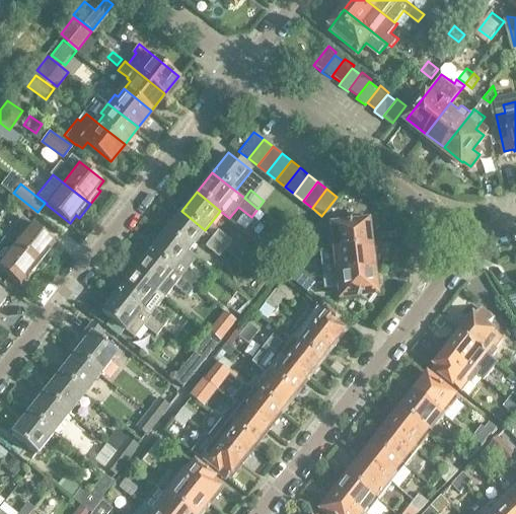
[(181,211),(165,231),(189,249),(205,230),(181,211)]
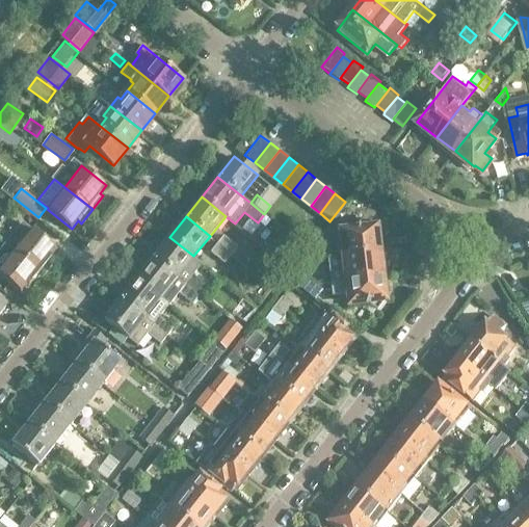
[(340,255),(345,255),(344,252),(379,247),(376,226),(366,218),(359,228),(342,230),(343,242),(339,243),(340,255)]
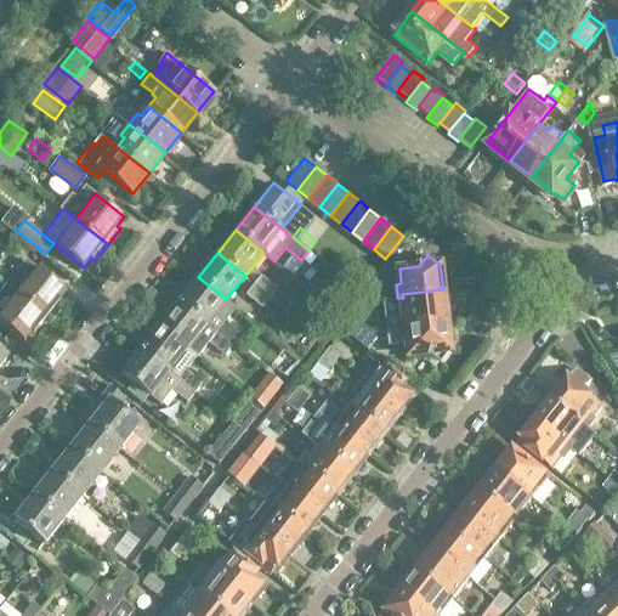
[(49,317),(62,300),(60,298),(66,289),(37,266),(27,259),(6,283),(17,292),(49,317)]
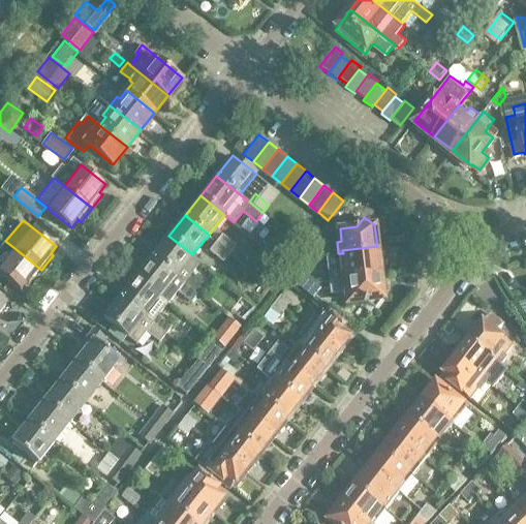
[(217,242),(230,252),(236,245),(222,235),(217,242)]
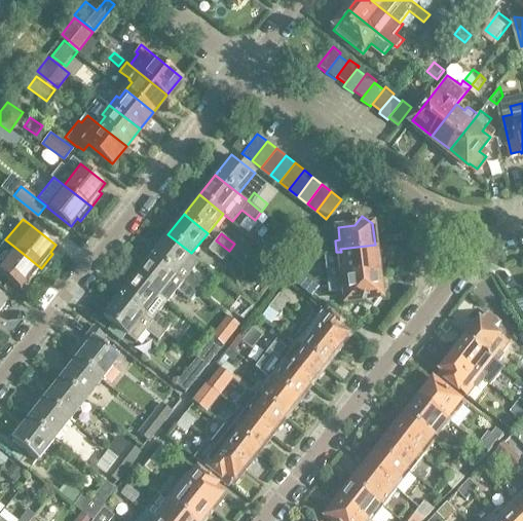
[(152,254),(197,291),(203,284),(190,272),(200,260),(191,253),(167,234),(152,254)]
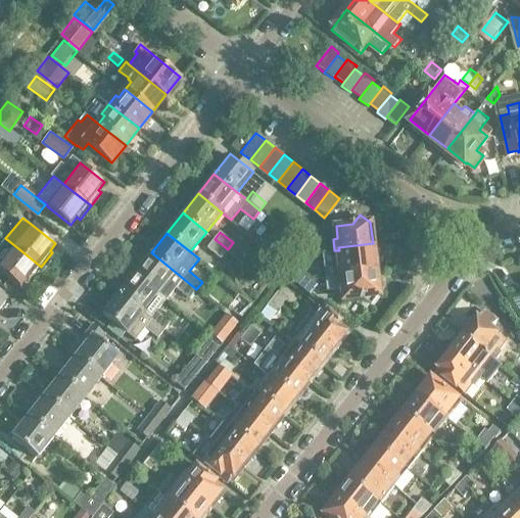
[(221,259),(228,249),(215,239),(207,247),(221,259)]
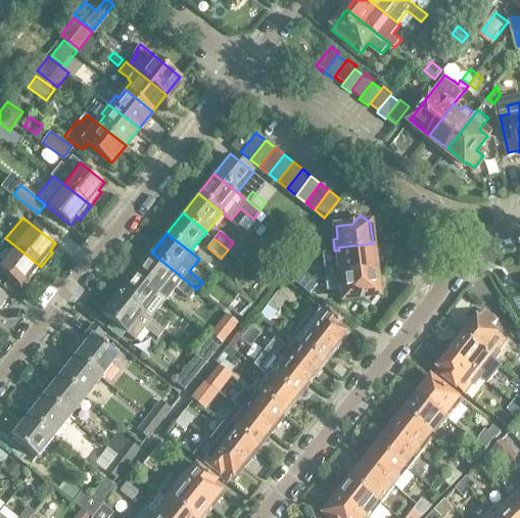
[(341,273),(349,272),(376,269),(373,243),(338,247),(339,250),(334,250),(336,263),(328,264),(329,274),(341,273)]
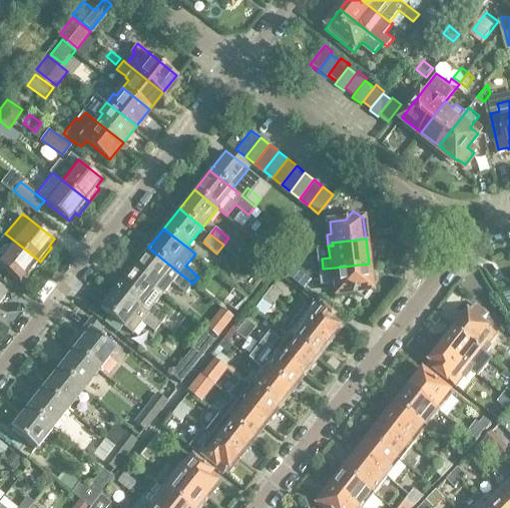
[(29,275),(40,262),(14,240),(0,258),(0,263),(22,280),(27,274),(29,275)]
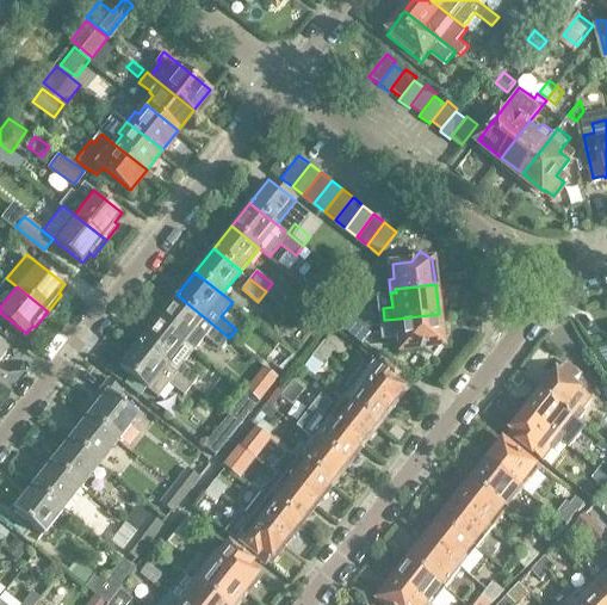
[(354,310),(366,296),(355,288),(341,306),(350,312),(354,310)]
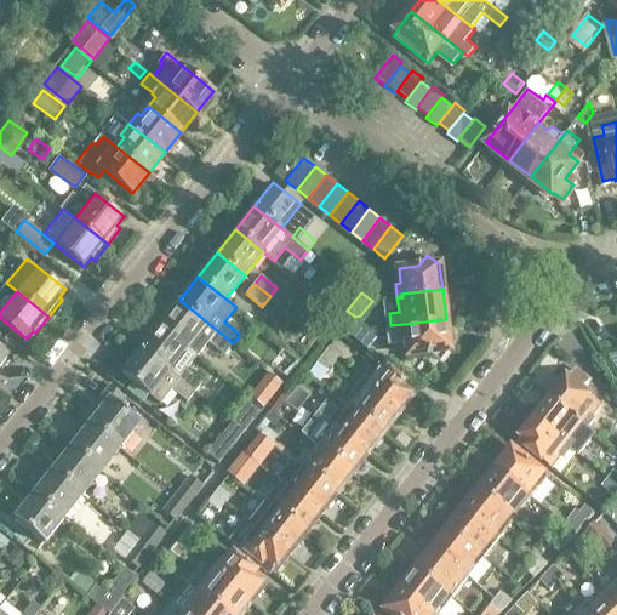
[(226,353),(233,343),(180,300),(161,323),(189,346),(190,345),(199,334),(210,342),(211,341),(226,353)]
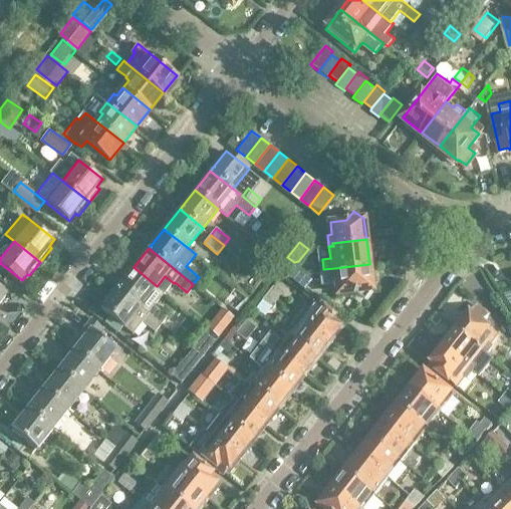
[(295,266),(299,266),(298,261),(294,262),(287,257),(280,266),(290,273),(295,266)]
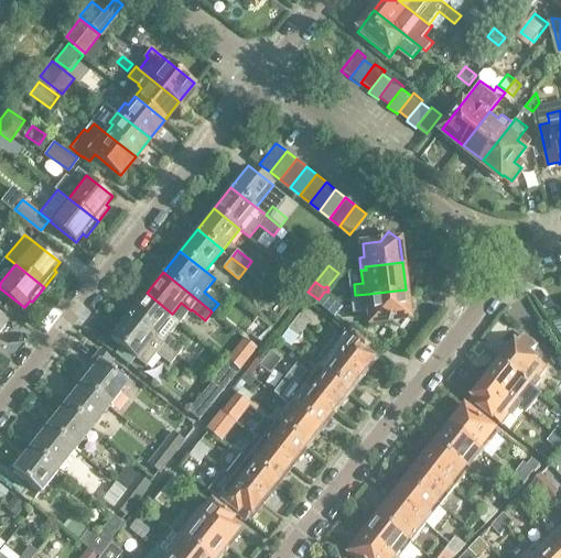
[(368,294),(370,313),(371,319),(389,317),(399,325),(408,314),(408,313),(406,290),(377,293),(368,294)]
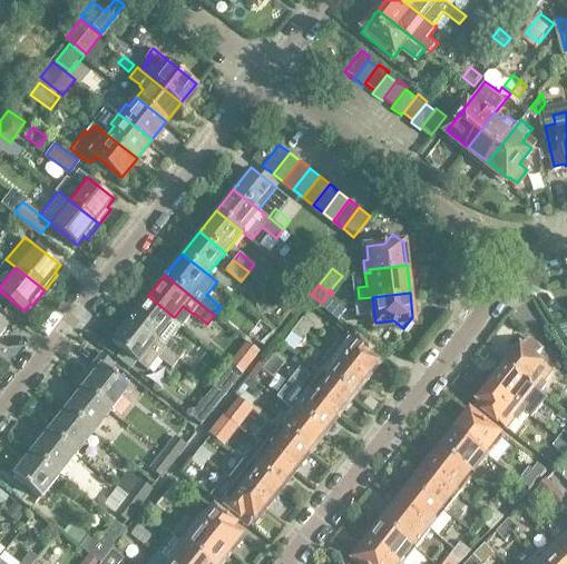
[(328,295),(322,303),(340,317),(348,307),(332,295),(328,295)]
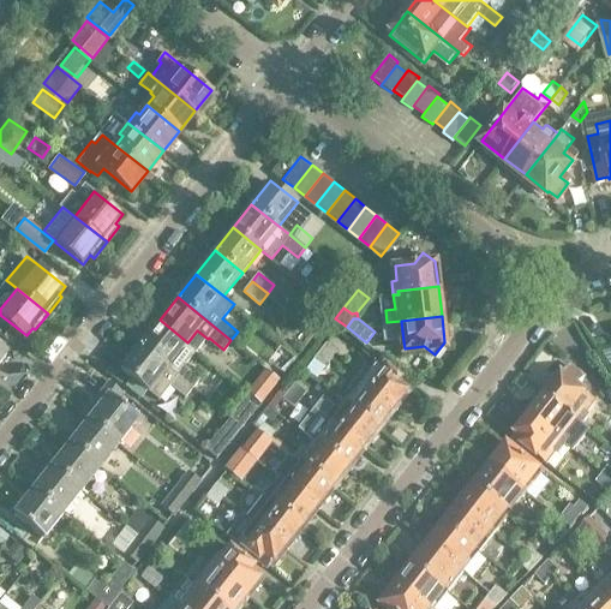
[(187,342),(160,320),(141,344),(168,365),(193,386),(202,376),(187,364),(198,350),(189,341),(187,342)]
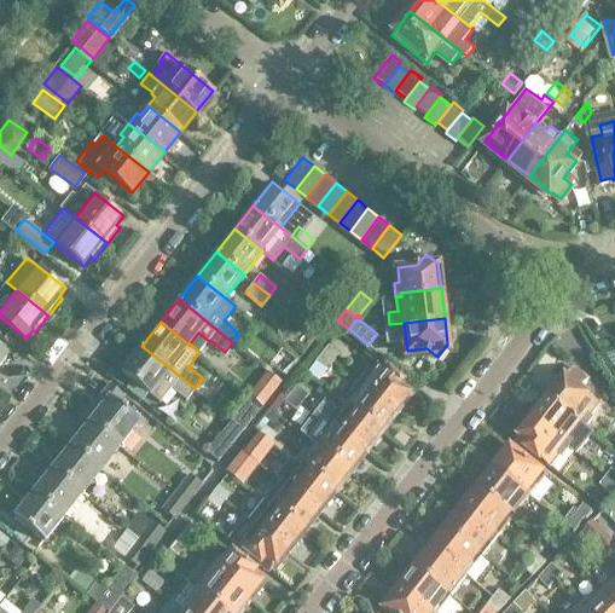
[(324,350),(335,359),(341,352),(329,342),(324,350)]
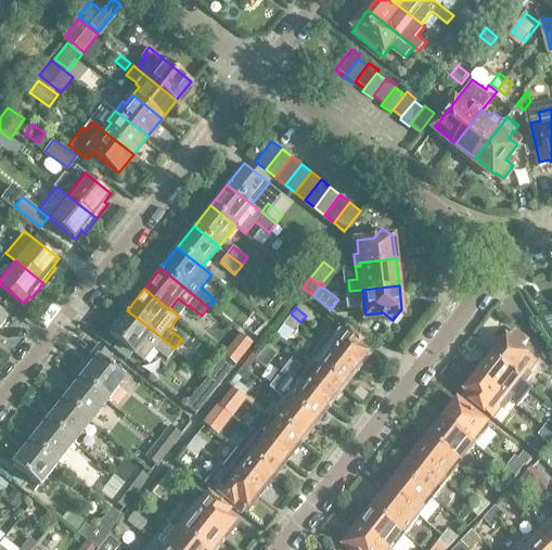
[(175,348),(152,330),(127,310),(110,331),(135,352),(136,350),(144,358),(155,345),(168,356),(175,348)]
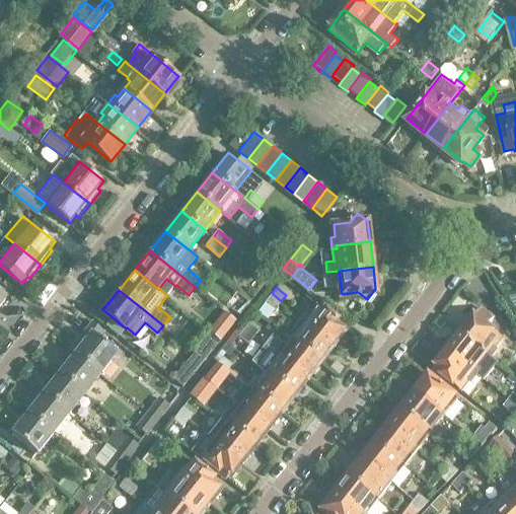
[(276,307),(281,301),(272,293),(266,299),(276,307)]
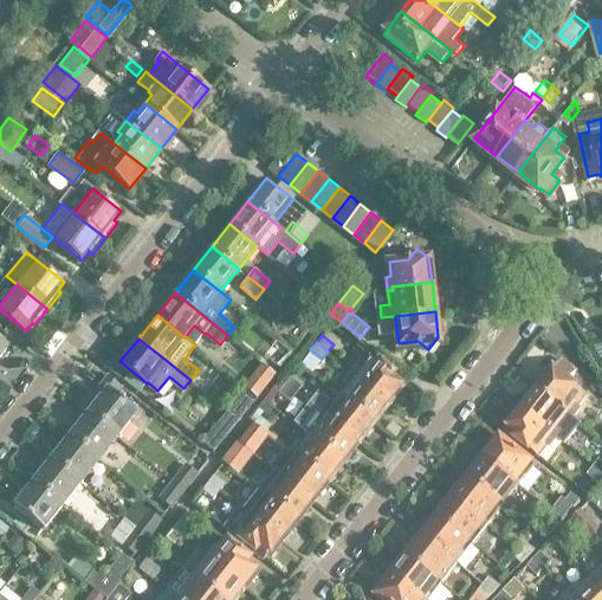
[(351,369),(388,398),(403,378),(371,353),(364,362),(360,359),(351,369)]
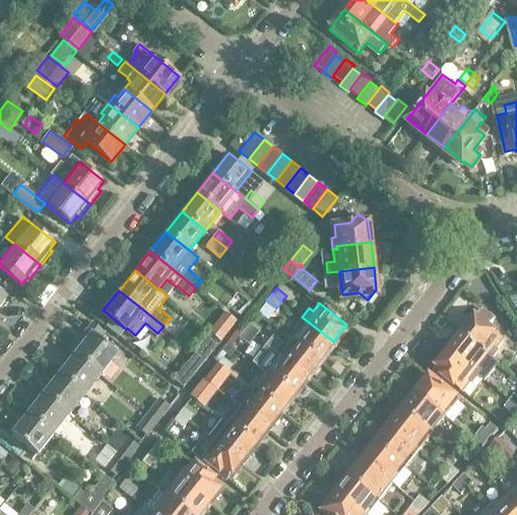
[(462,332),(490,352),(503,335),(489,324),(495,317),(482,308),(477,315),(476,314),(462,332)]
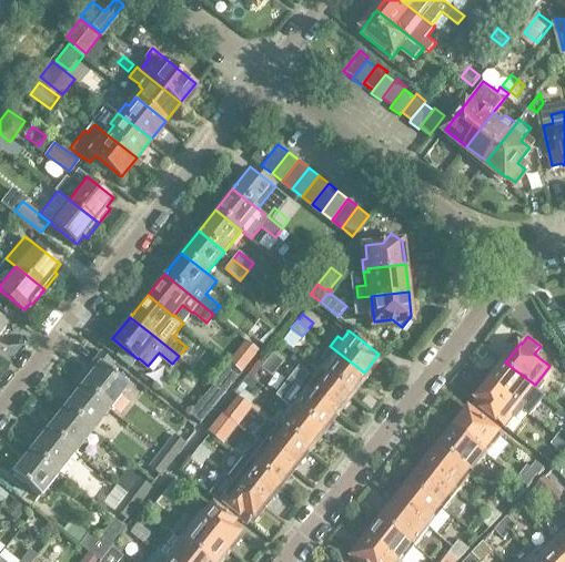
[(320,368),(350,391),(364,373),(330,346),(322,356),(326,359),(320,368)]
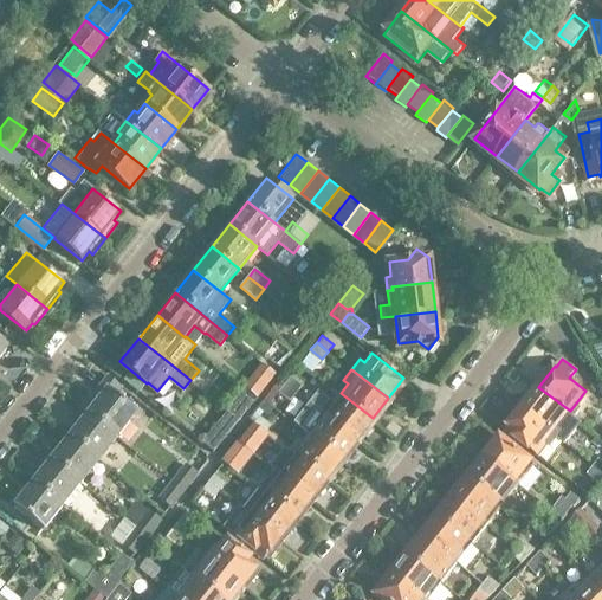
[(89,411),(118,433),(137,411),(116,394),(123,385),(109,374),(83,407),(88,412),(89,411)]
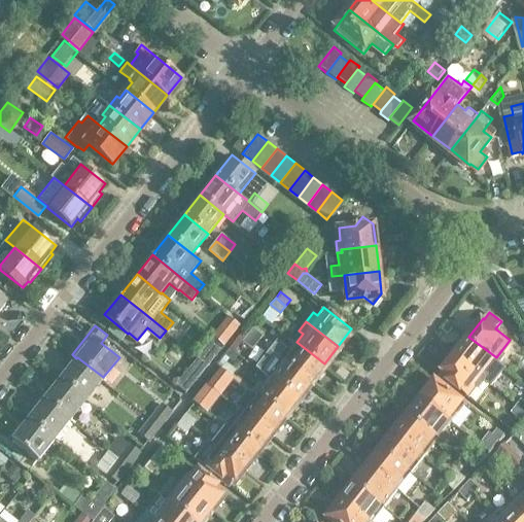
[(249,332),(259,339),(264,334),(253,326),(249,332)]
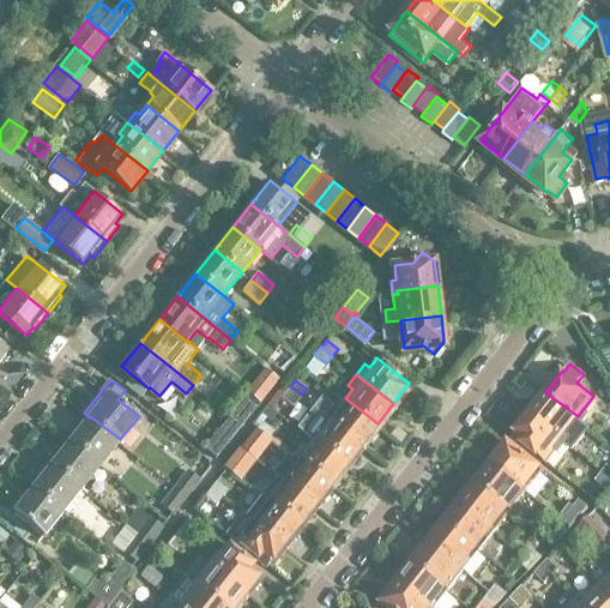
[(295,404),(302,395),(290,386),(283,395),(295,404)]
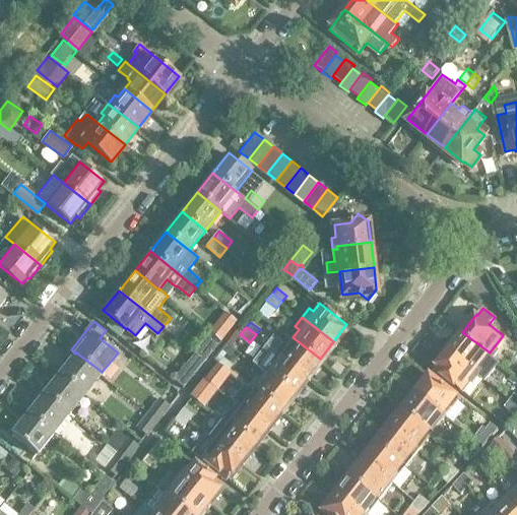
[(476,371),(490,352),(462,332),(449,349),(476,371)]
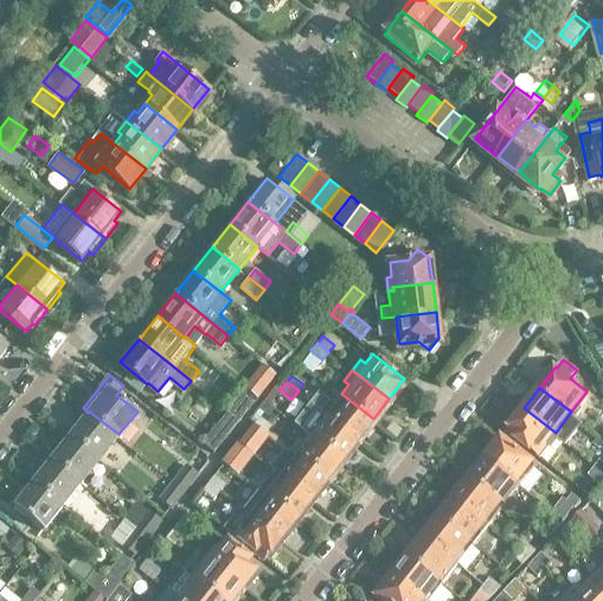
[(312,401),(358,438),(373,419),(341,394),(335,401),(320,389),(312,401)]
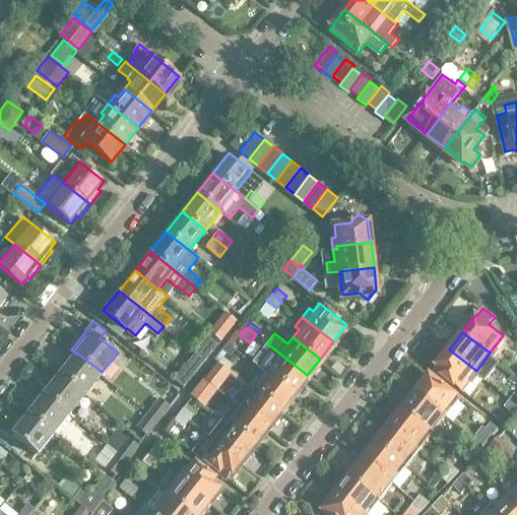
[(294,392),(307,375),(267,343),(260,352),(264,357),(258,364),(266,371),(294,392)]
